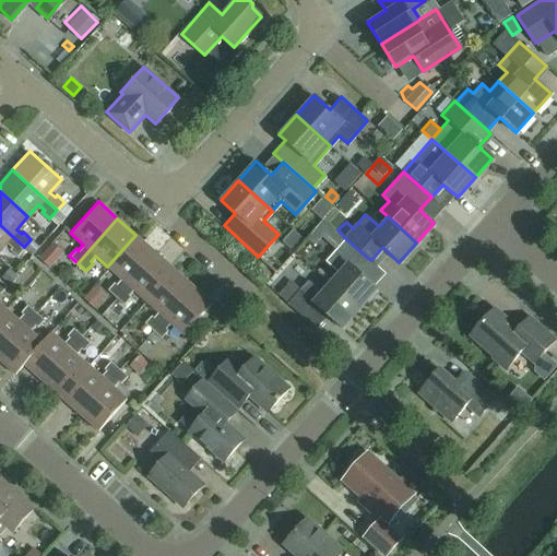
[(16,255),(24,247),(0,225),(0,247),(6,241),(11,247),(9,249),(16,256),(16,255)]
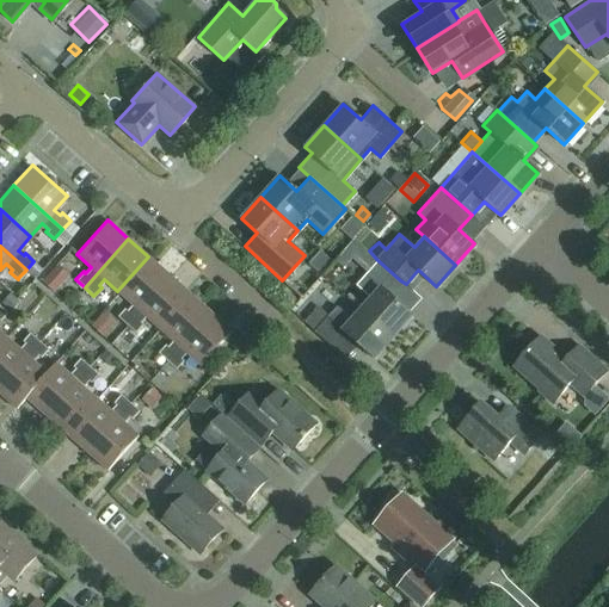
[(125,323),(168,274),(148,256),(117,291),(131,303),(125,309),(124,307),(116,315),(125,323)]
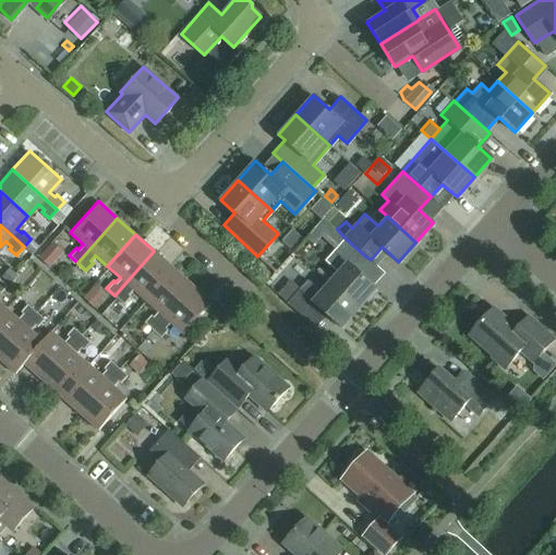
[(329,281),(358,308),(375,288),(354,269),(365,256),(343,237),(324,260),(338,272),(329,281)]
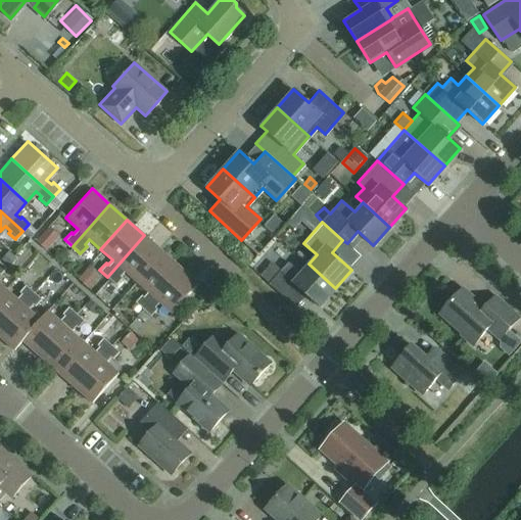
[(45,225),(35,245),(50,252),(60,233),(45,225)]
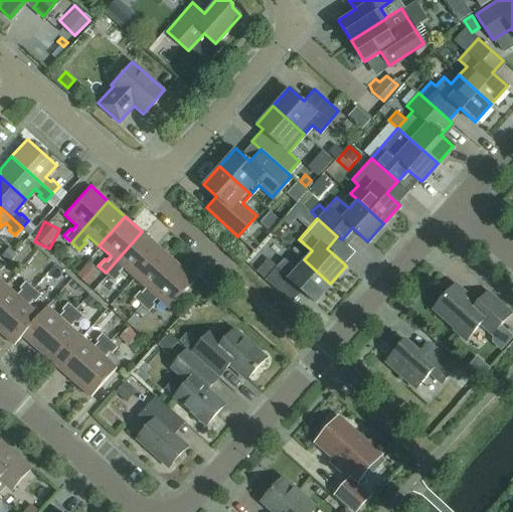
[(134,277),(160,247),(142,231),(106,273),(113,280),(120,273),(118,271),(122,266),(134,277)]
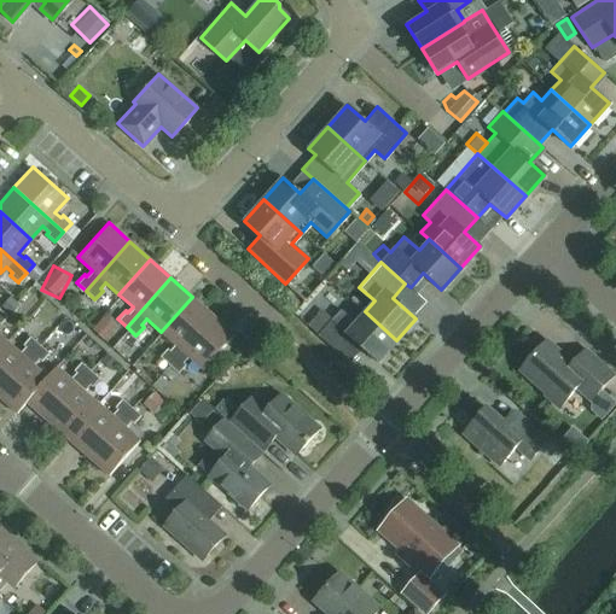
[(168,364),(213,315),(192,297),(161,332),(174,343),(168,349),(167,348),(158,356),(168,364)]
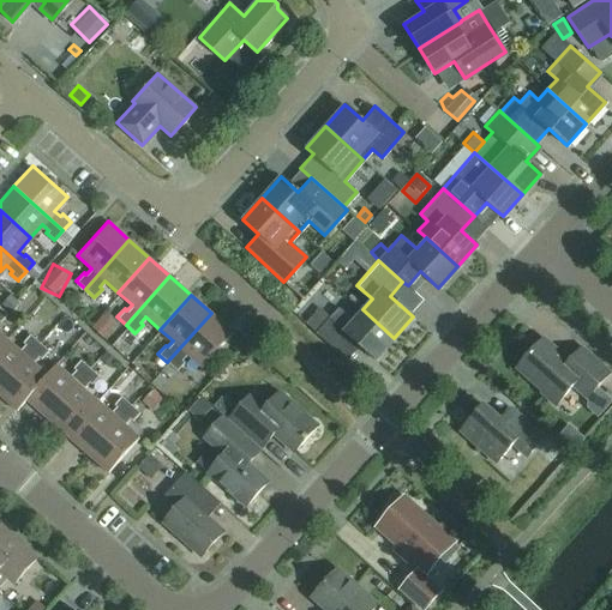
[(353,320),(337,306),(328,318),(375,358),(394,338),(363,309),(353,320)]
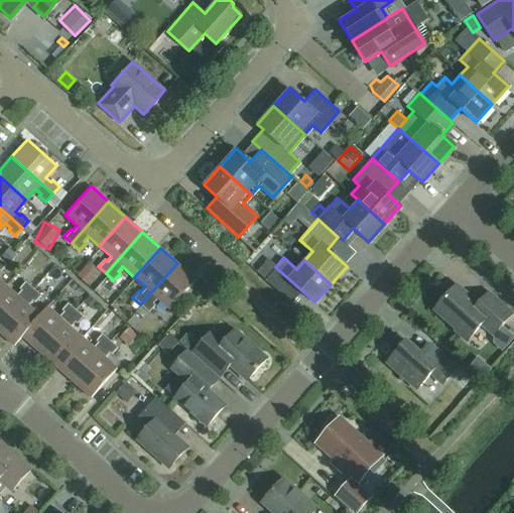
[(266,262),(255,273),(265,283),(276,272),(266,262)]
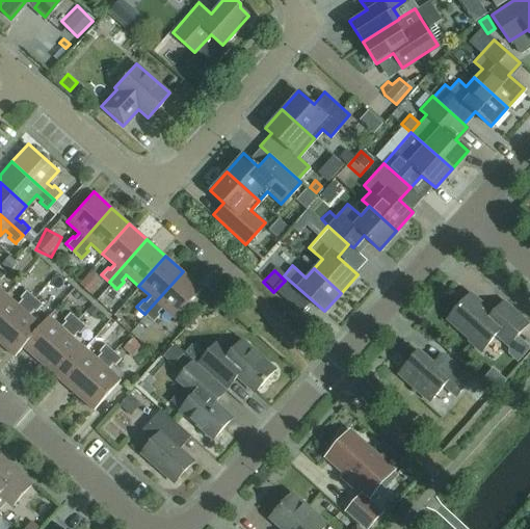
[(183,271),(144,314),(152,320),(159,313),(157,312),(161,307),(174,317),(201,287),(183,271)]
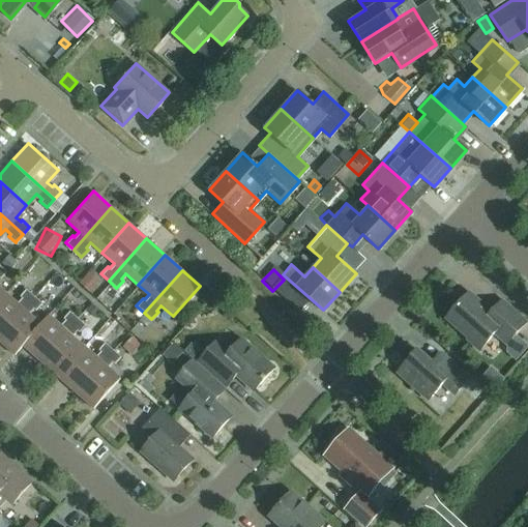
[(35,295),(46,304),(64,284),(54,274),(35,295)]
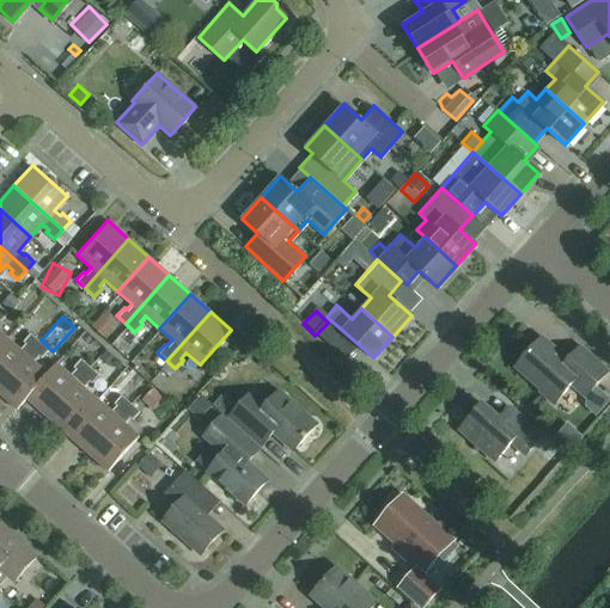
[(0,381),(37,339),(29,332),(22,341),(24,343),(18,349),(4,336),(0,341),(0,381)]
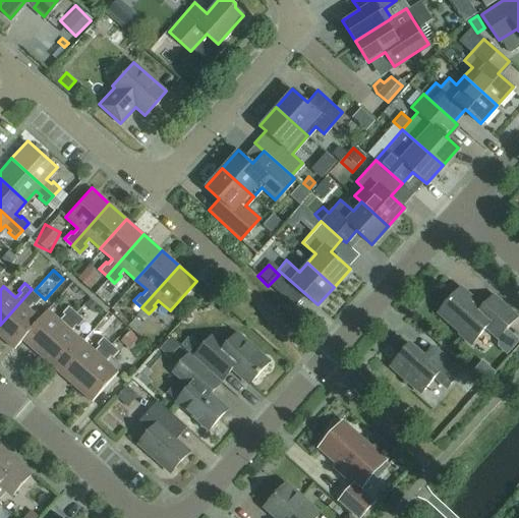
[(480,306),(459,286),(440,308),(440,312),(459,331),(460,334),(469,343),(484,326),(497,336),(516,314),(492,294),(480,306)]
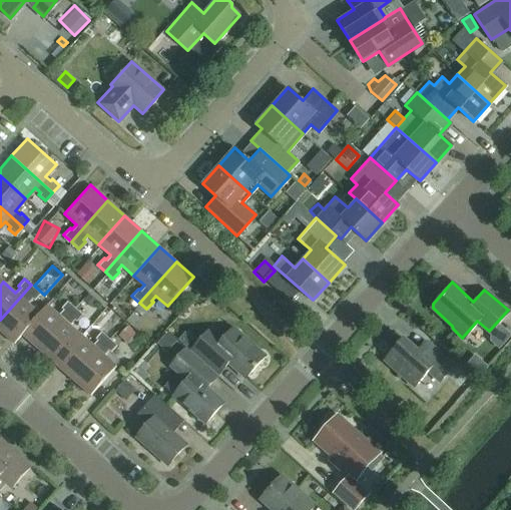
[(38,313),(37,313),(27,303),(31,298),(33,300),(39,293),(31,285),(0,320),(0,331),(12,342),(38,313)]
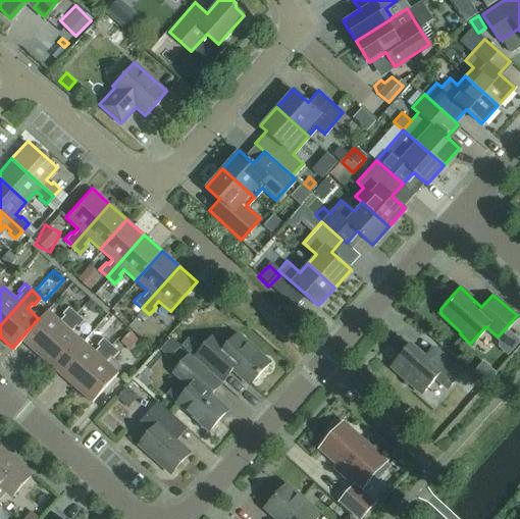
[(97,306),(89,298),(84,303),(92,311),(97,306)]
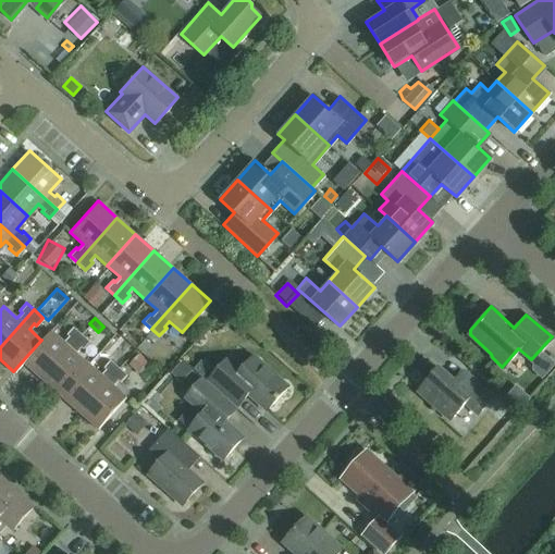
[(40,378),(79,333),(72,327),(65,334),(68,335),(62,341),(50,330),(41,340),(13,371),(14,371),(23,361),(40,378)]
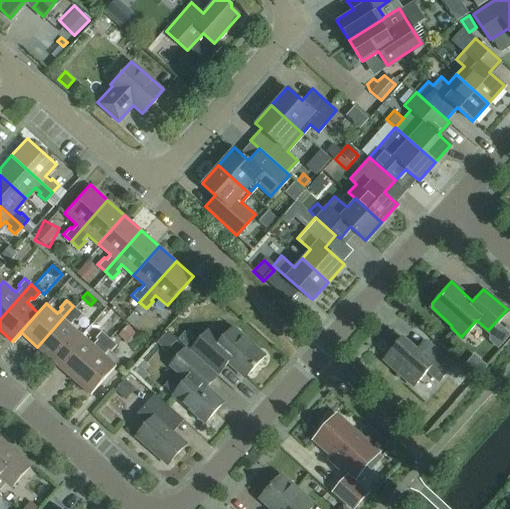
[(73,306),(38,347),(54,362),(80,334),(68,324),(73,319),(75,320),(81,313),(73,306)]
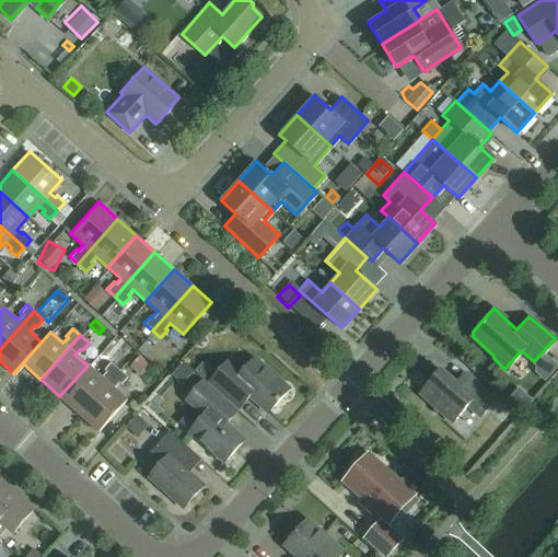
[(288,387),(253,357),(242,370),(228,358),(209,380),(237,406),(248,394),(267,412),(288,387)]
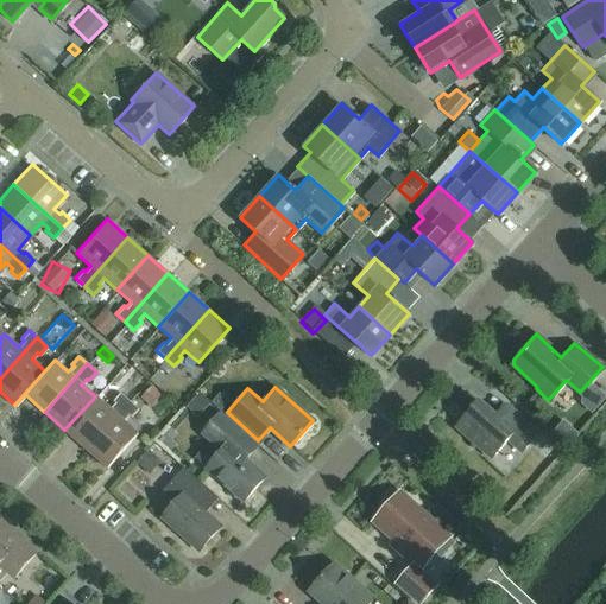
[(150,388),(136,401),(152,420),(166,407),(150,388)]
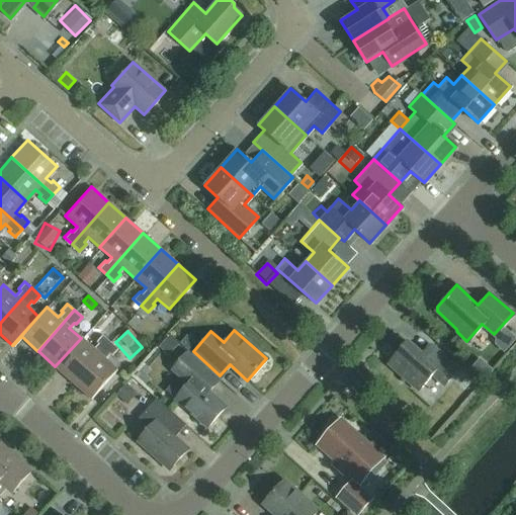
[(179,339),(187,346),(194,338),(186,331),(179,339)]
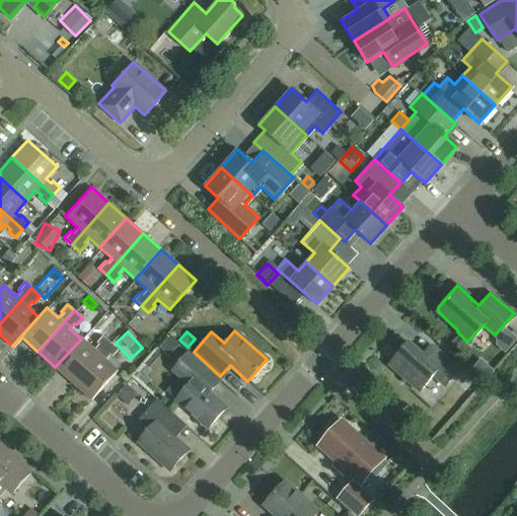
[(73,383),(109,342),(101,335),(95,342),(96,344),(92,349),(81,339),(55,367),(73,383)]
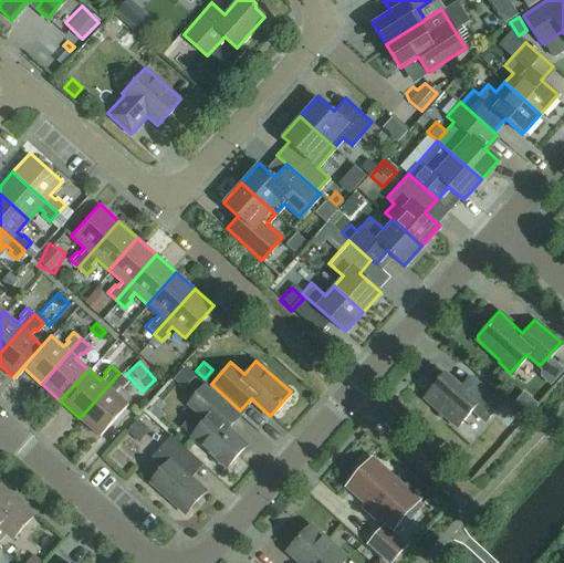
[(119,373),(80,418),(98,435),(126,403),(113,392),(118,386),(121,388),(127,381),(119,373)]
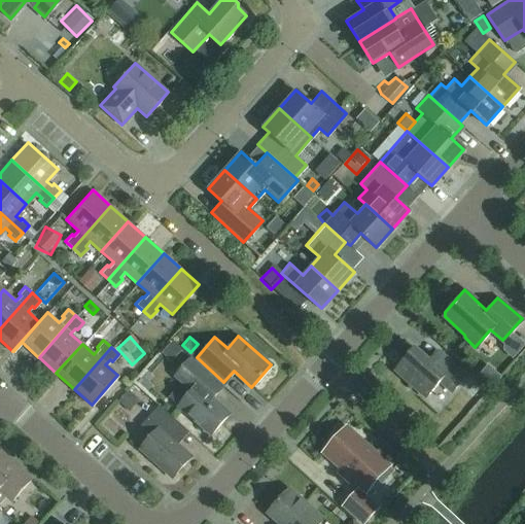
[(428,360),(413,347),(393,369),(424,396),(439,380),(450,391),(464,375),(438,350),(428,360)]
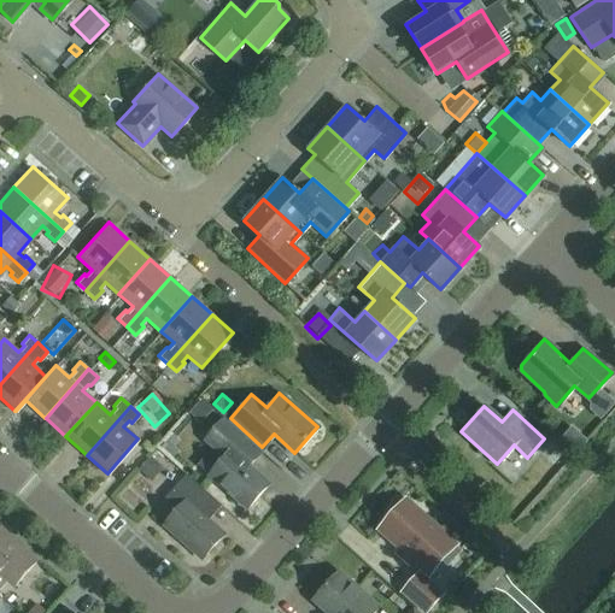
[(245,507),(268,482),(247,464),(261,449),(223,417),(201,438),(222,457),(208,473),(245,507)]
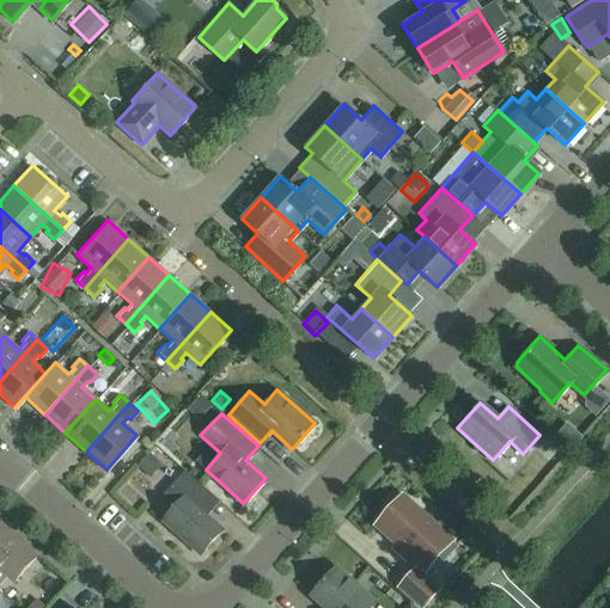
[(130,466),(110,491),(130,507),(151,481),(130,466)]
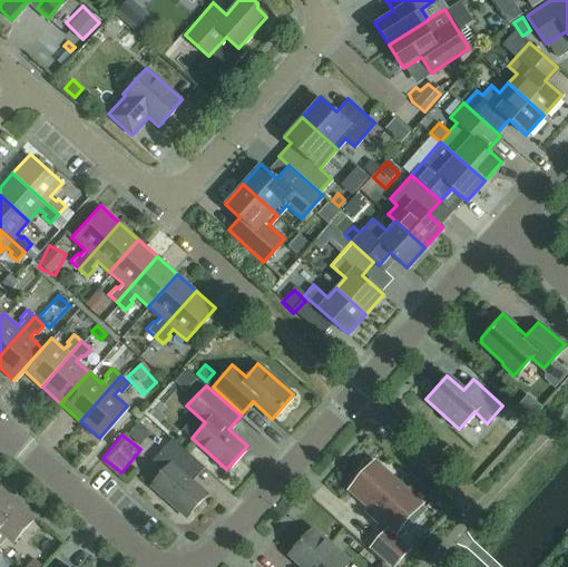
[(185,516),(206,492),(188,477),(188,470),(185,468),(194,458),(170,438),(152,459),(158,466),(158,475),(149,485),(185,516)]
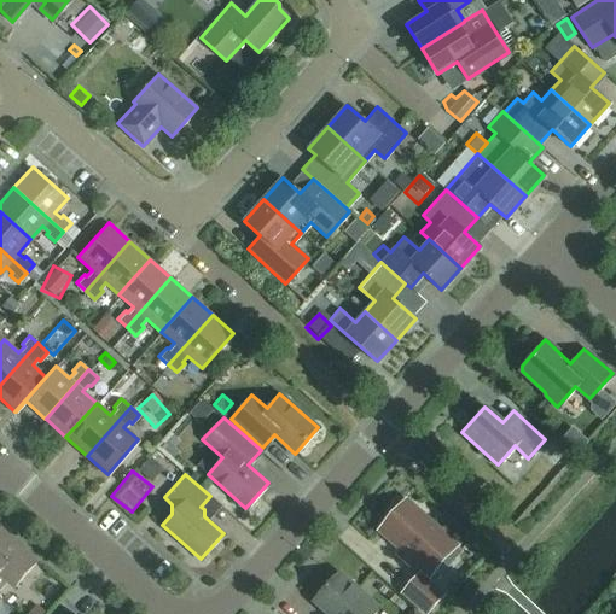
[(428,572),(453,544),(405,501),(379,528),(428,572)]
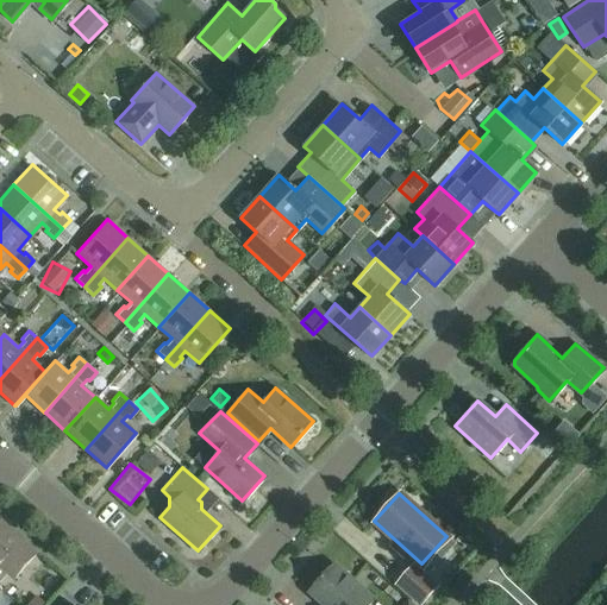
[(0,579),(6,573),(12,578),(35,553),(0,521),(0,579)]
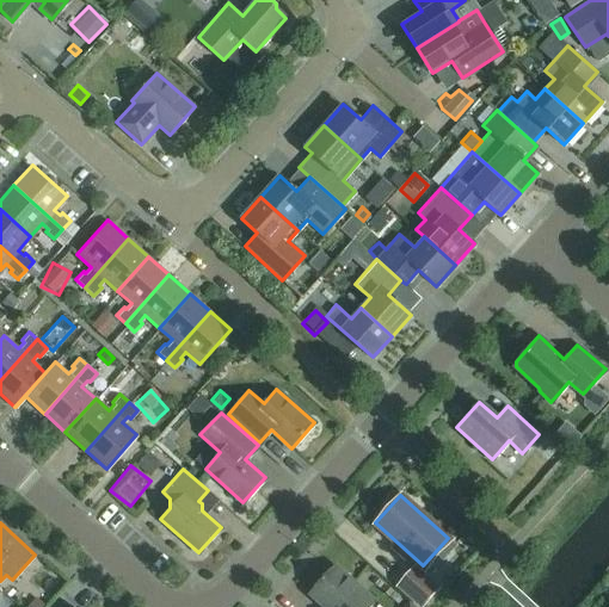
[(365,606),(374,599),(334,564),(308,593),(325,606),(365,606)]
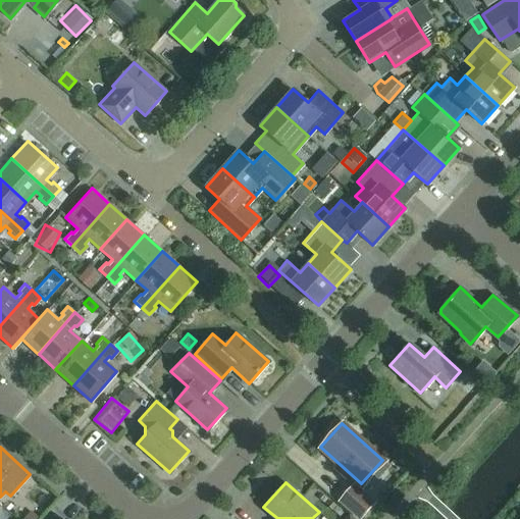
[(360,516),(371,503),(353,485),(341,499),(360,516)]
